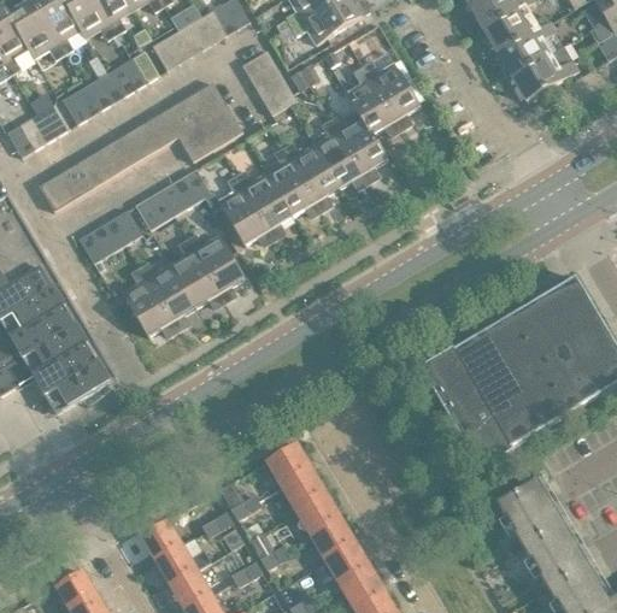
[(56,59),(64,54),(31,0),(17,0),(21,6),(9,12),(4,4),(3,4),(34,57),(35,57),(34,54),(47,46),(56,59)]
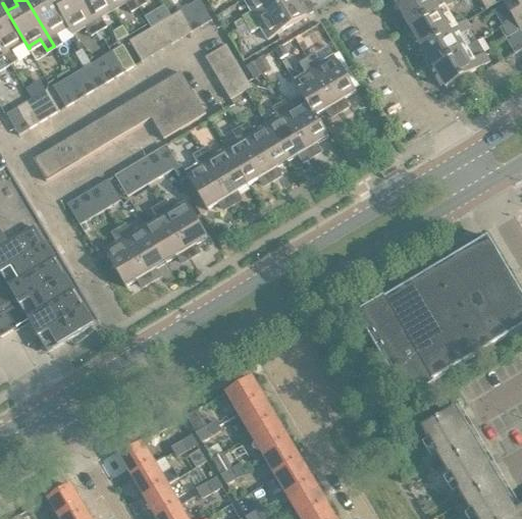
[(72,32),(73,32),(54,0),(27,0),(54,46),(62,41),(55,30),(67,22),(72,32)]
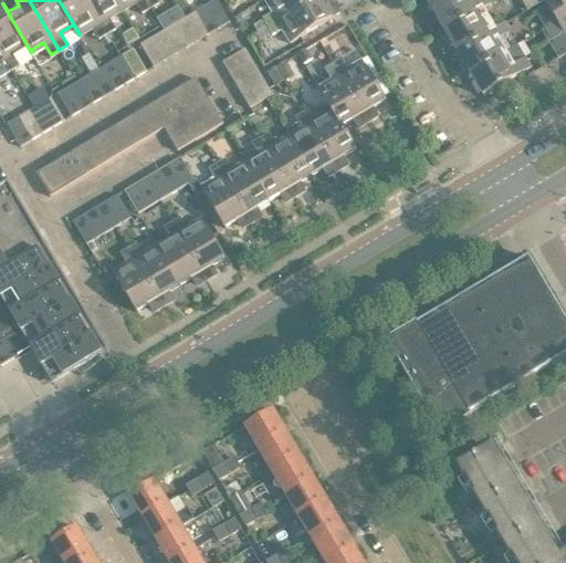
[(59,0),(80,34),(79,32),(91,24),(98,37),(106,31),(87,0),(59,0)]
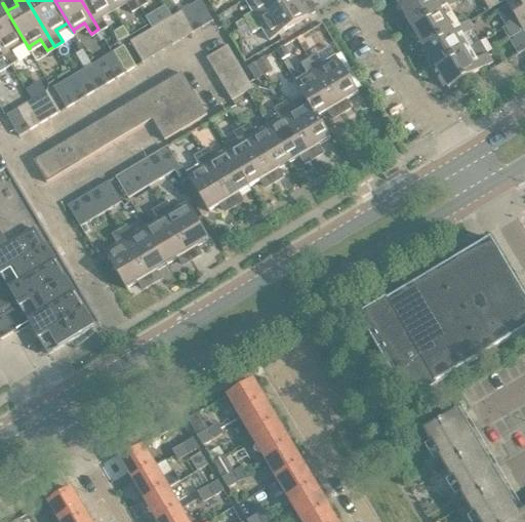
[(113,8),(114,8),(109,0),(81,0),(98,29),(107,25),(101,13),(112,6),(113,8)]
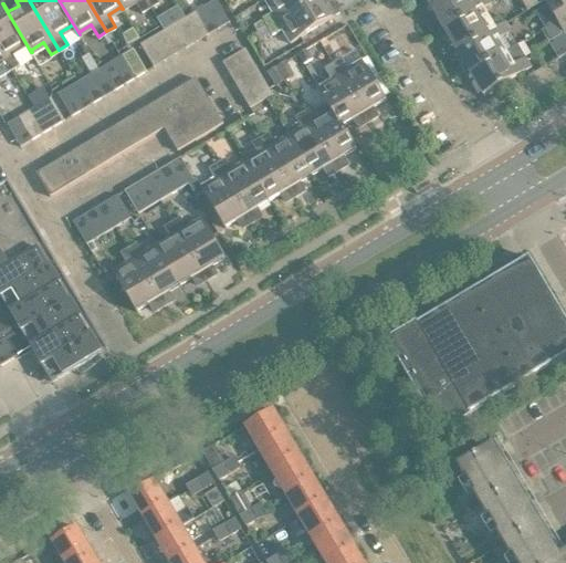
[(117,0),(123,9),(123,8),(122,6),(133,0),(136,0),(142,10),(150,6),(146,0),(117,0)]
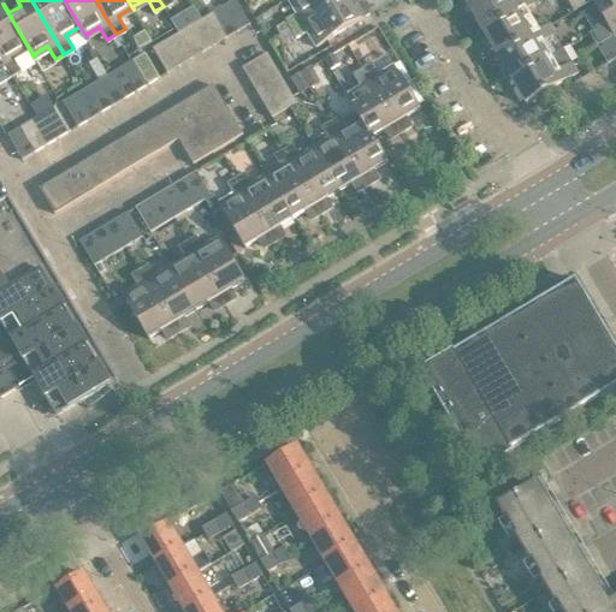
[(237,28),(249,22),(236,0),(229,0),(223,4),(237,28)]
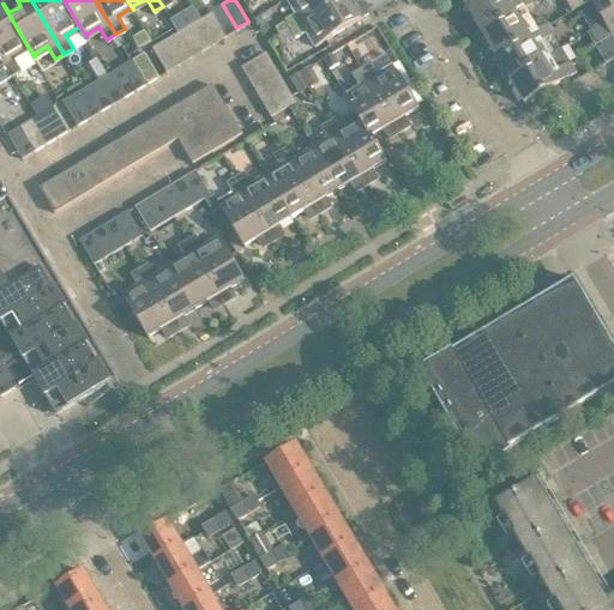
[(283,17),(289,25),(332,0),(290,0),(296,8),(283,17)]
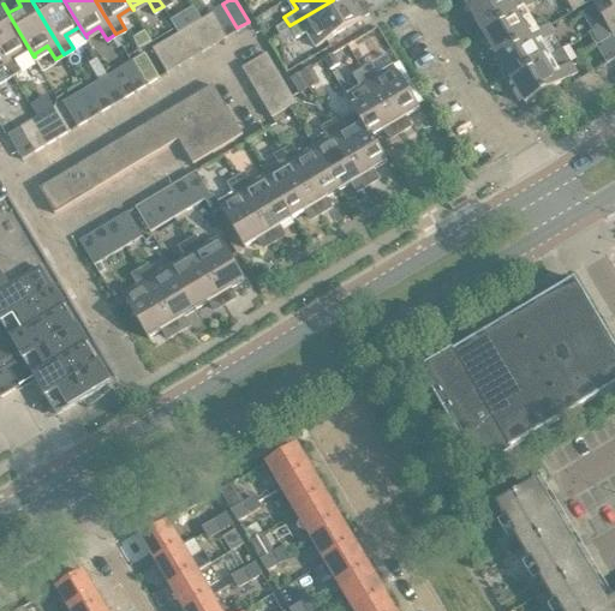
[(308,28),(317,42),(366,13),(358,0),(333,0),(290,25),(294,35),(308,28)]
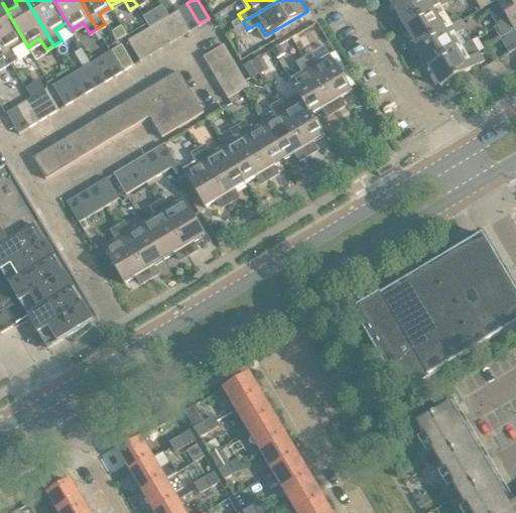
[(400,0),(392,5),(404,24),(439,4),(439,5),(447,0),(400,0)]
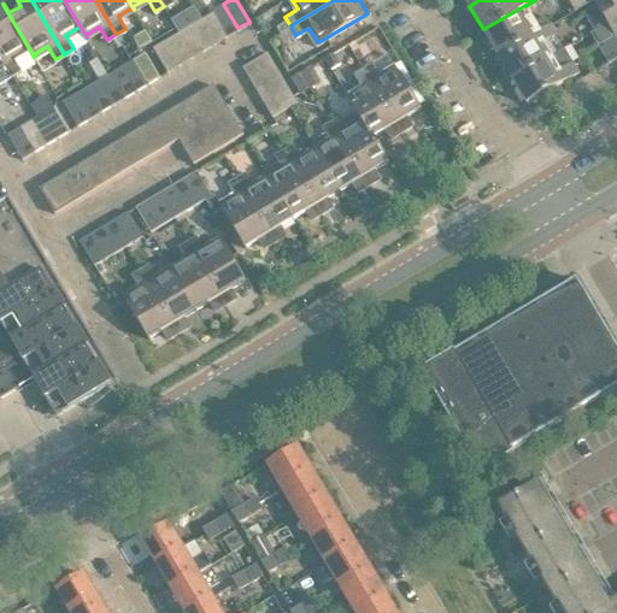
[(595,0),(595,1),(606,21),(612,30),(613,31),(616,29),(616,0),(595,0)]
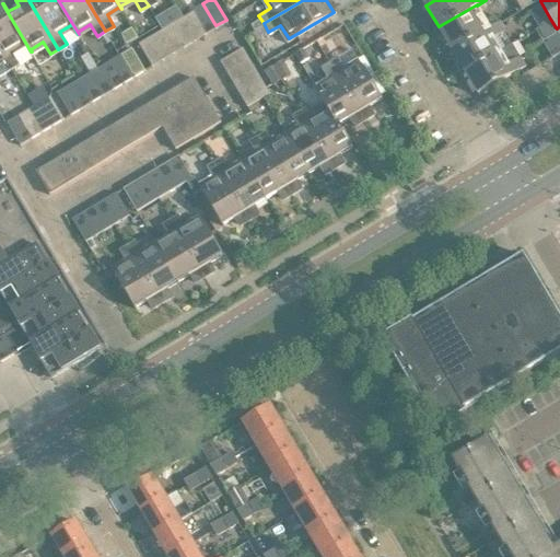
[(539,25),(550,19),(540,1),(528,8),(539,25)]
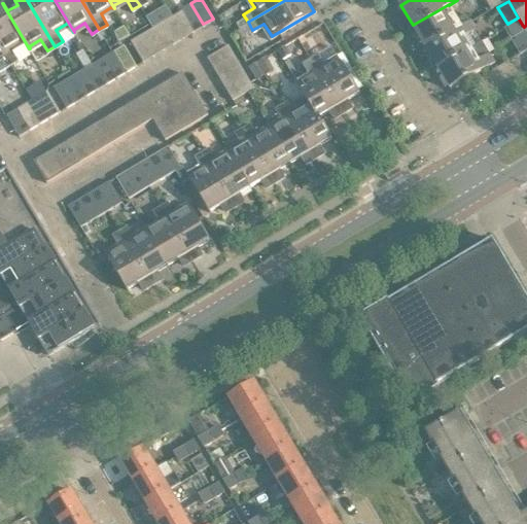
[(29,49),(29,48),(2,3),(2,4),(0,5),(0,45),(10,63),(18,58),(16,56),(28,48),(29,49)]
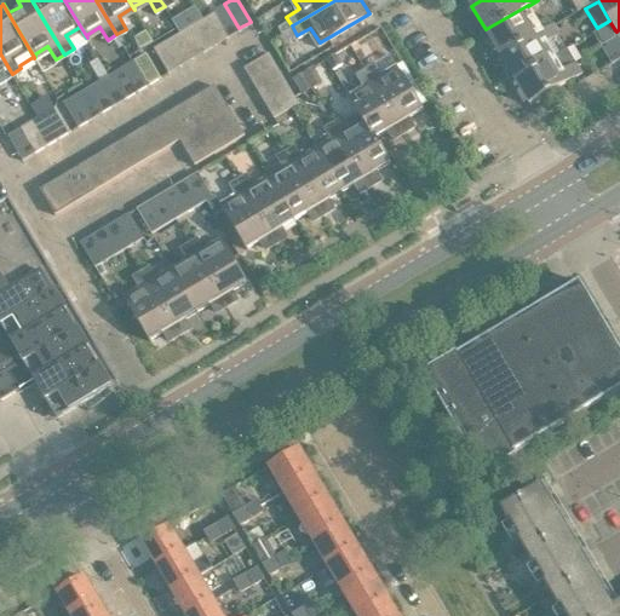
[(227,35),(239,28),(224,4),(212,11),(227,35)]
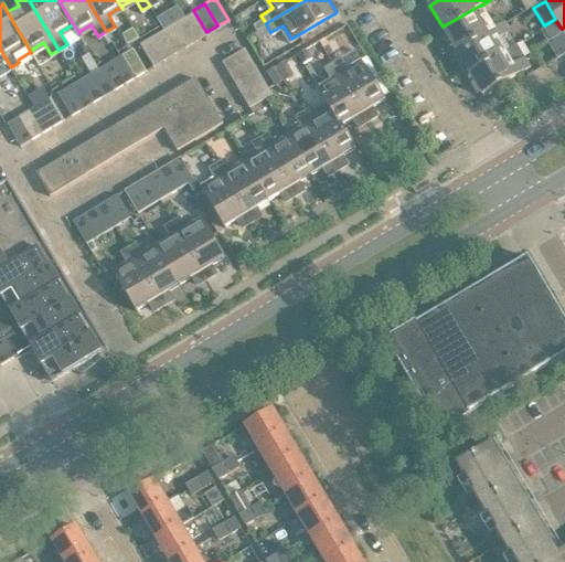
[(481,4),(443,27),(456,49),(494,27),(493,25),(502,20),(498,12),(489,18),(481,6),(481,4)]
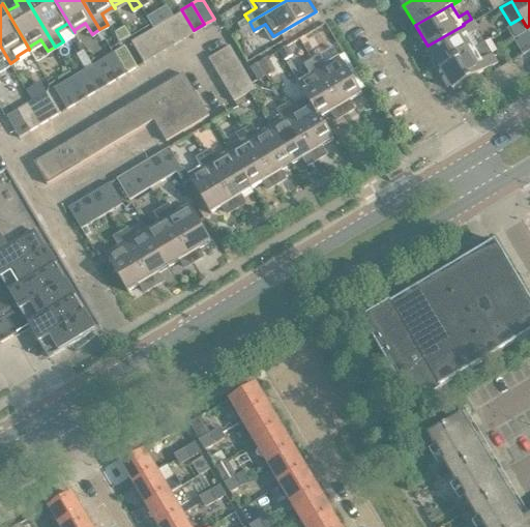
[(181,9),(171,15),(184,36),(194,30),(181,9)]
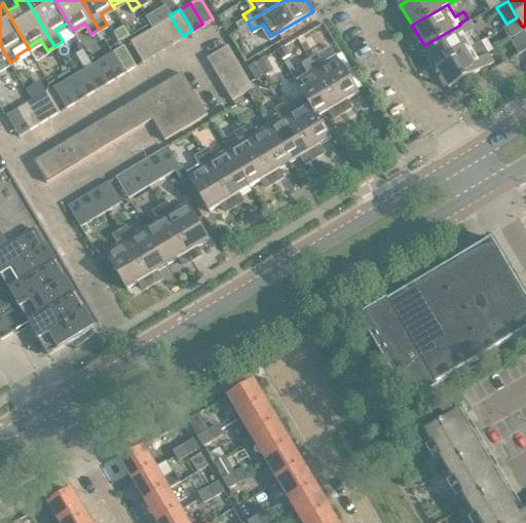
[(480,34),(492,30),(486,11),(474,15),(480,34)]
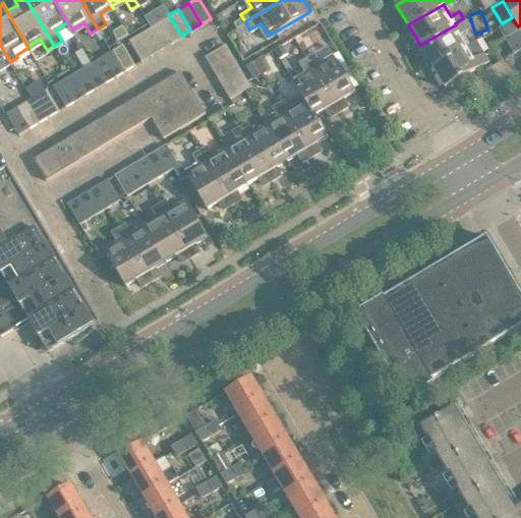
[(171,42),(181,36),(168,14),(159,20),(171,42)]
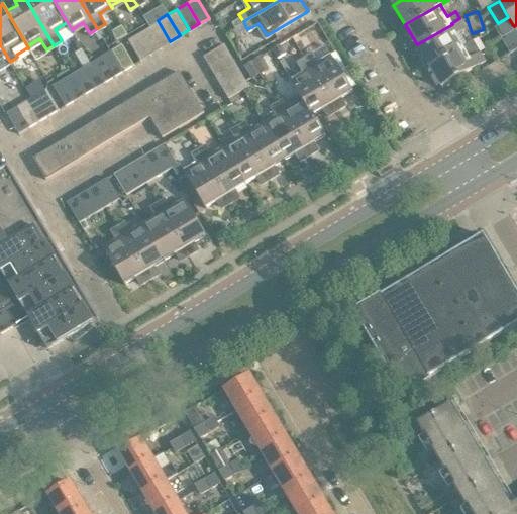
[(513,25),(508,17),(498,23),(494,25),(500,35),(512,28),(511,27),(513,25)]
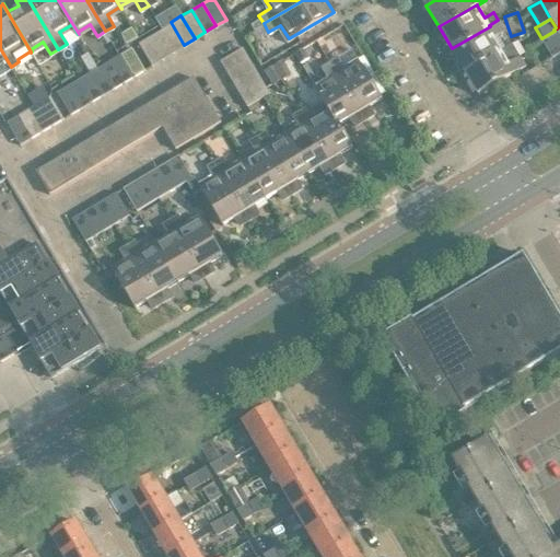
[(465,70),(500,48),(492,35),(503,28),(498,20),(489,25),(490,26),(452,48),(465,70)]
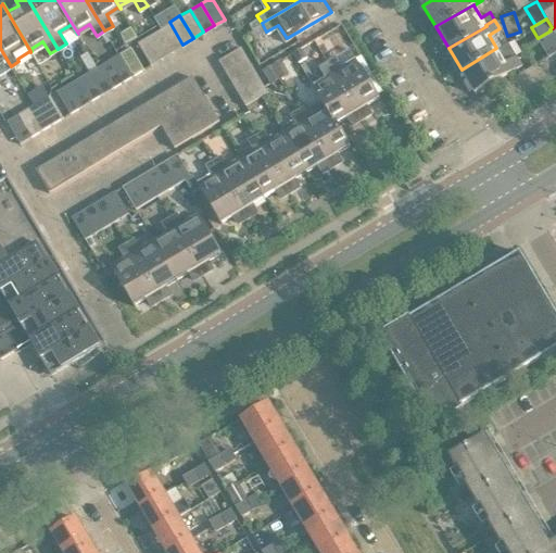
[(169,22),(159,28),(172,50),(182,45),(169,22)]
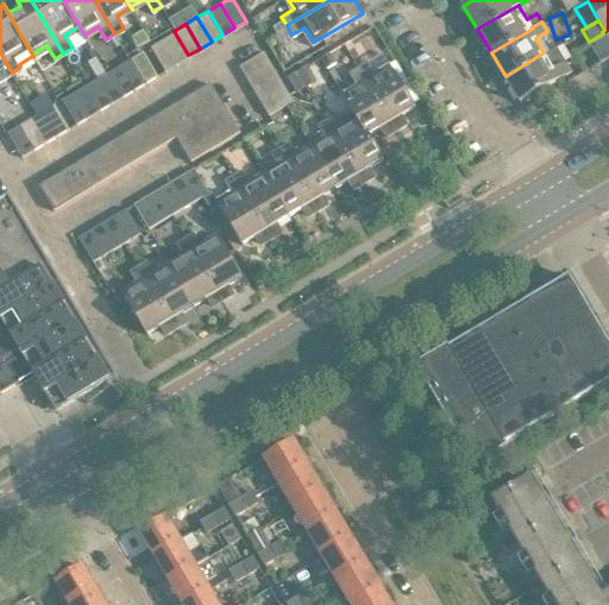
[(176,62),(188,55),(174,31),(162,38),(176,62)]
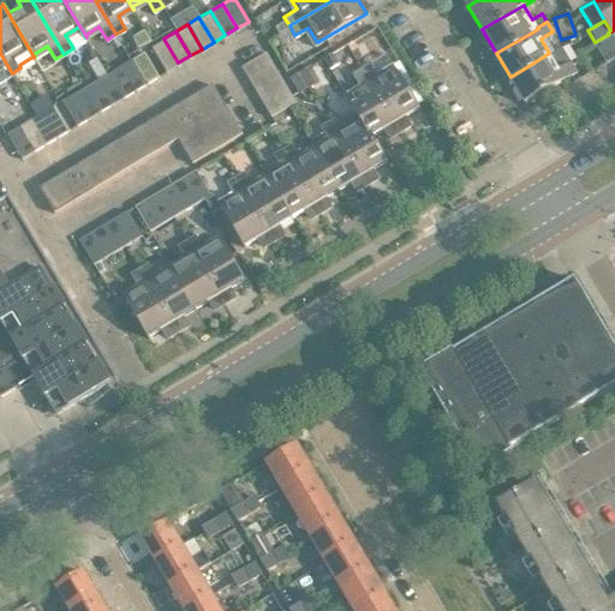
[(151,46),(167,70),(178,63),(163,39),(151,46)]
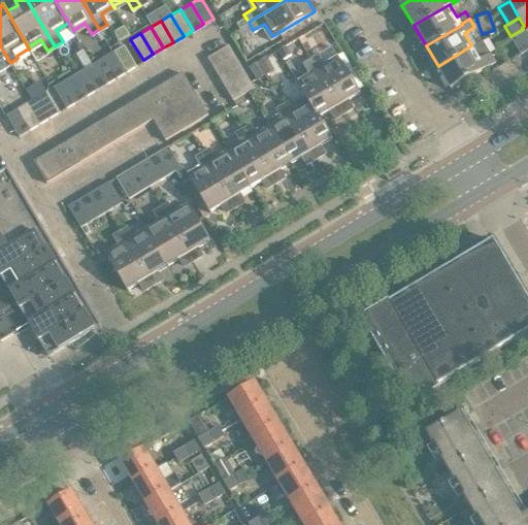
[(124,42),(113,48),(126,70),(136,64),(124,42)]
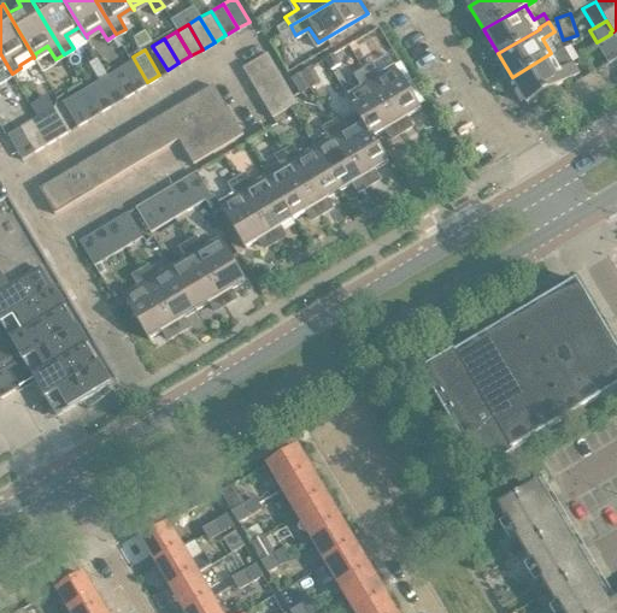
[(266,49),(241,65),(250,77),(274,63),(266,49)]
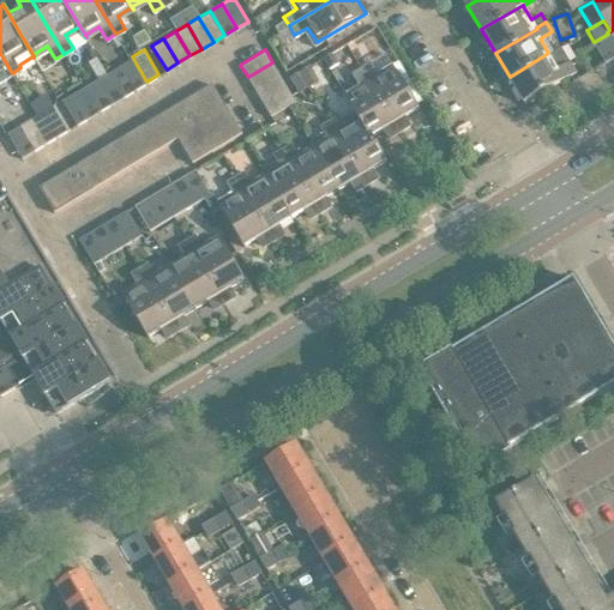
[(0,73),(2,78),(12,73),(0,53),(0,73)]
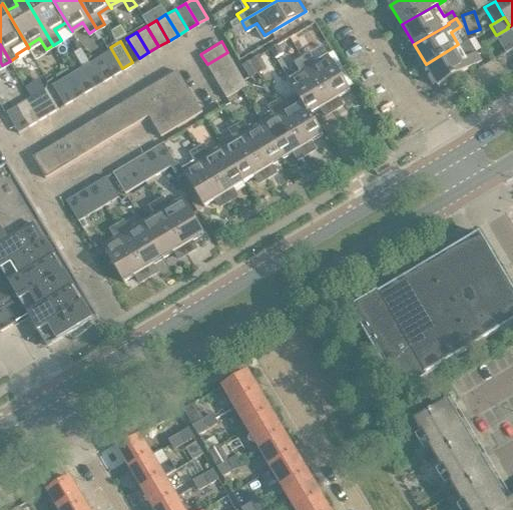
[(475,50),(465,56),(458,44),(426,64),(437,83),(480,58),(475,50)]
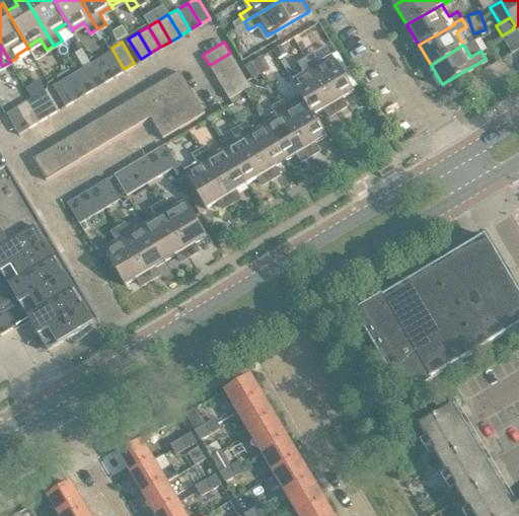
[(112,48),(101,54),(115,75),(124,69),(112,48)]
